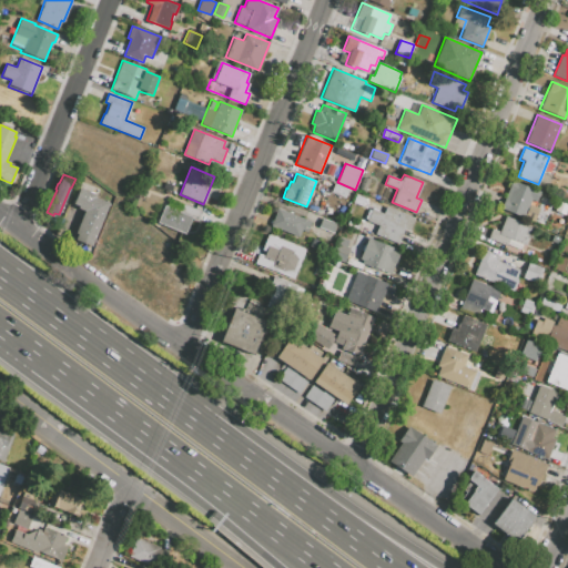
[(500,209),(524,217),(531,200),(537,202),(540,192),(511,181),(500,209)]
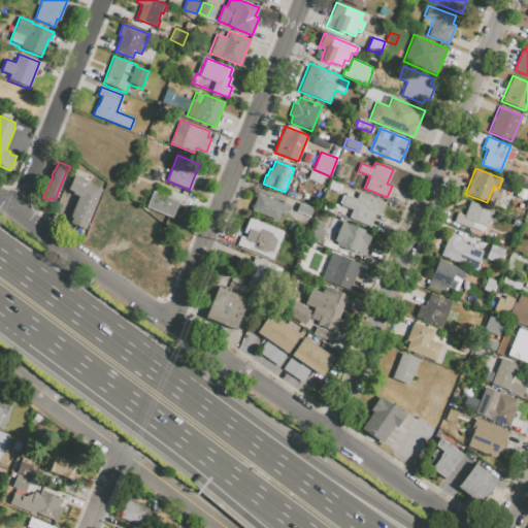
[(310,170),(324,175),(317,194),(302,189),(306,178),(307,179),(310,170)]
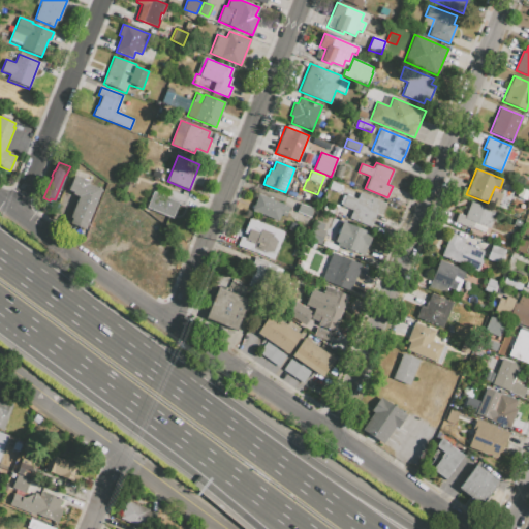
[(74,175),(68,190),(73,192),(72,194),(79,196),(68,223),(86,230),(101,188),(89,184),(90,181),(74,175)]
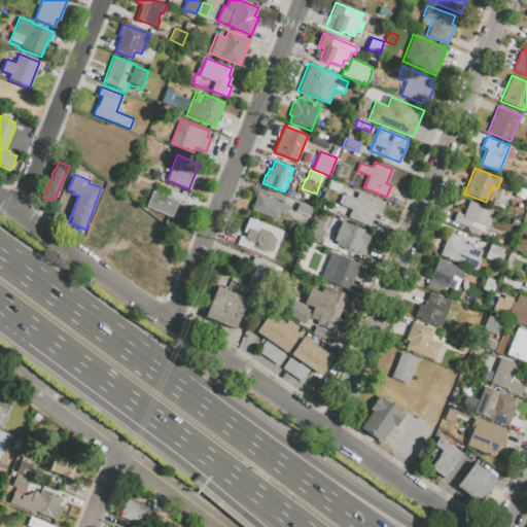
[(152,189),(146,207),(171,216),(177,203),(183,205),(187,196),(170,188),(167,196),(152,189)]
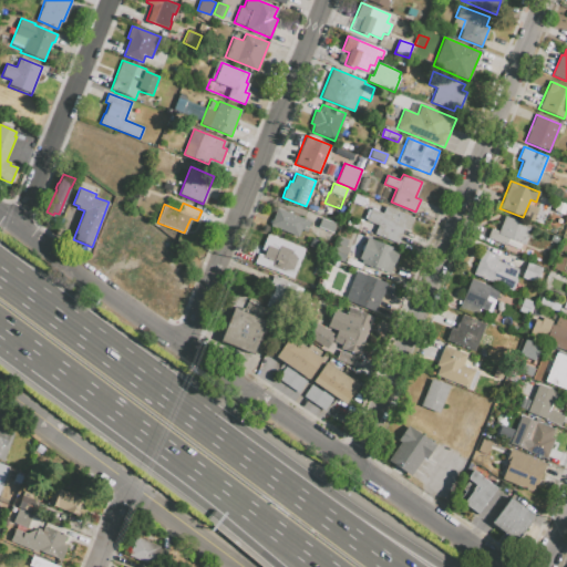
[(374,234),(402,245),(413,217),(385,206),(382,213),(371,208),(367,220),(378,225),(374,234)]
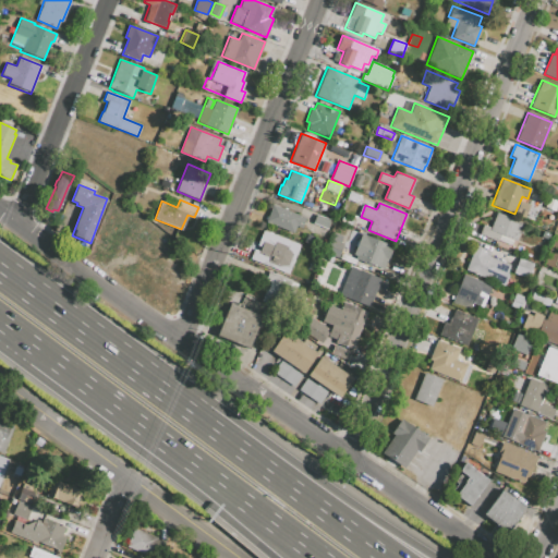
[(264,221),(293,233),(295,227),(301,229),(305,217),(273,204),(268,216),(266,215),(264,221)]
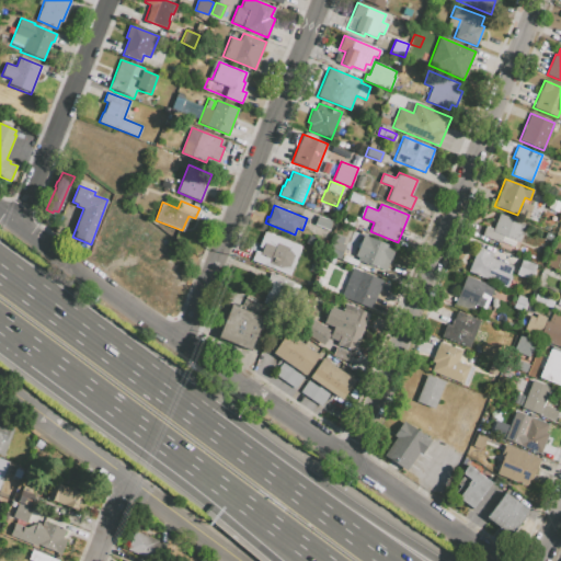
[(481,236),(497,242),(496,244),(514,251),(525,224),(500,214),(493,229),(485,226),(481,236)]
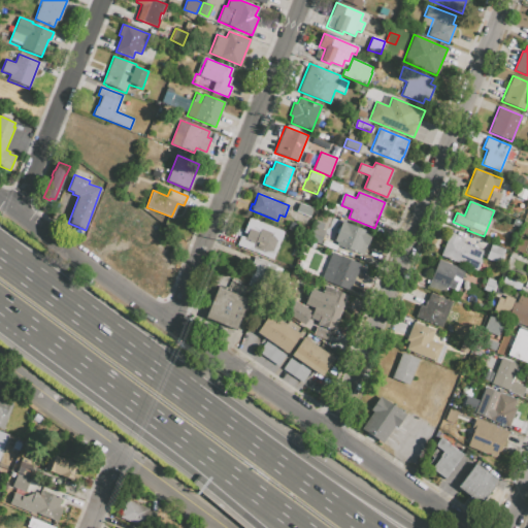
[(249,218),(284,231),(272,259),(236,244),(240,234),(245,236),(246,233),(243,232),(249,218)]
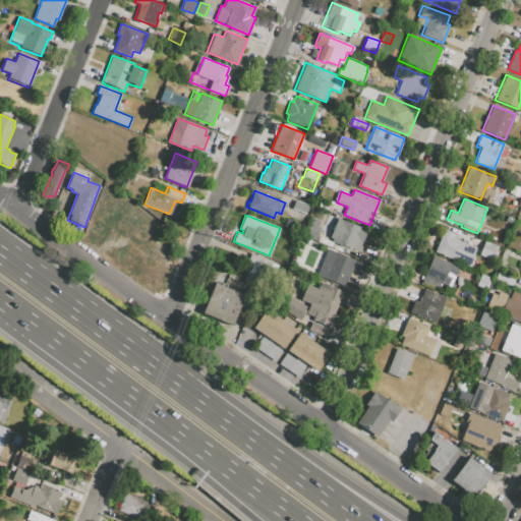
[(357,251),(360,244),(362,245),(368,230),(338,218),(329,240),(357,251)]
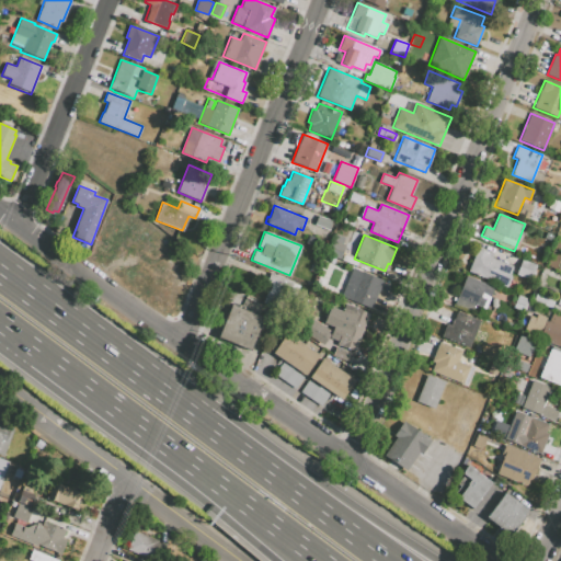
[(345,245),(340,260),(325,253),(331,239),(345,245)]
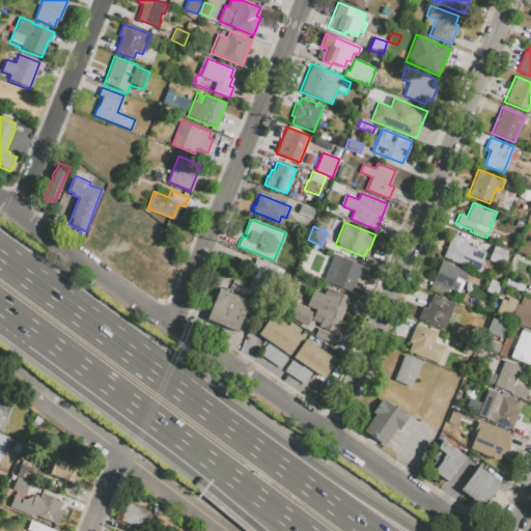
[(443,257),(479,271),(483,261),(481,260),(485,252),(465,244),(467,240),(452,234),(443,257)]
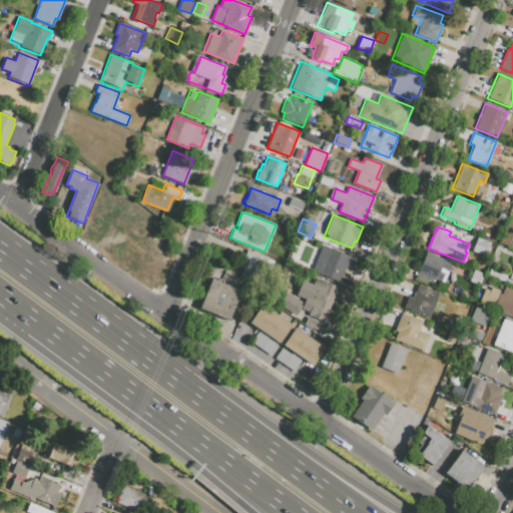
[(472,250),(485,257),(491,242),(477,236),(472,250)]
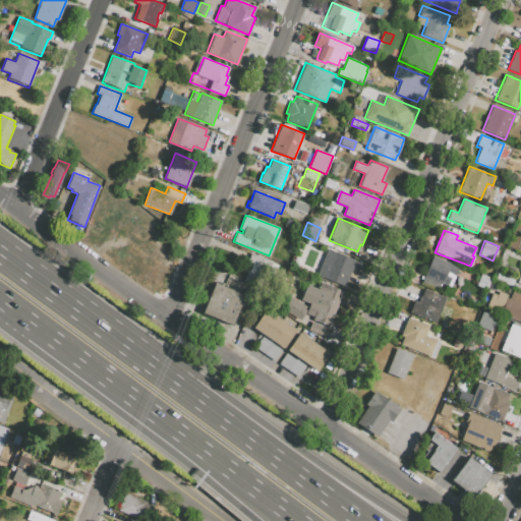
[(325,278),(345,286),(355,259),(335,251),(325,278)]
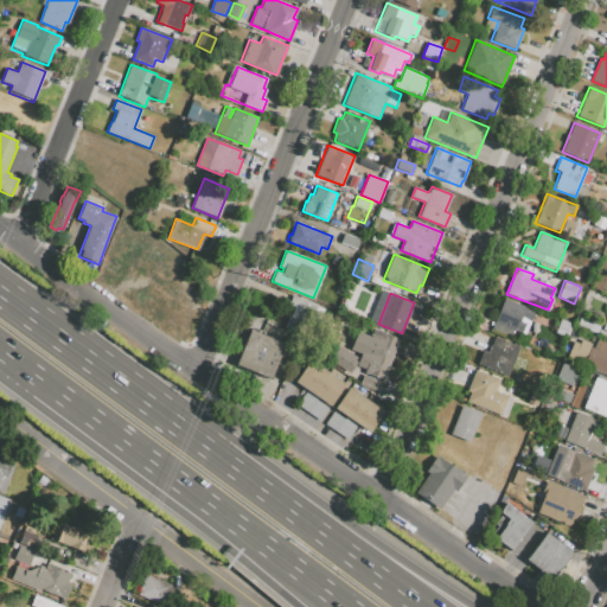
[(293,294),(317,305),(313,312),(318,314),(312,328),(289,319),(294,307),(288,305),(293,294)]
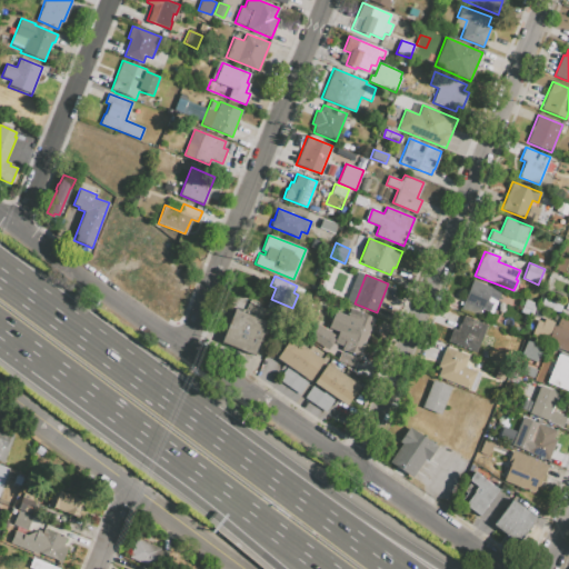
[(461,309),(479,316),(482,309),(492,313),(501,291),(472,279),(461,309)]
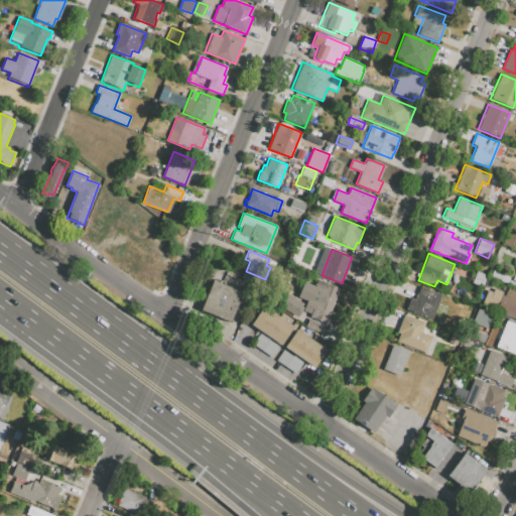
[(472,282),(480,286),(481,283),(483,284),(487,275),(477,271),(472,282)]
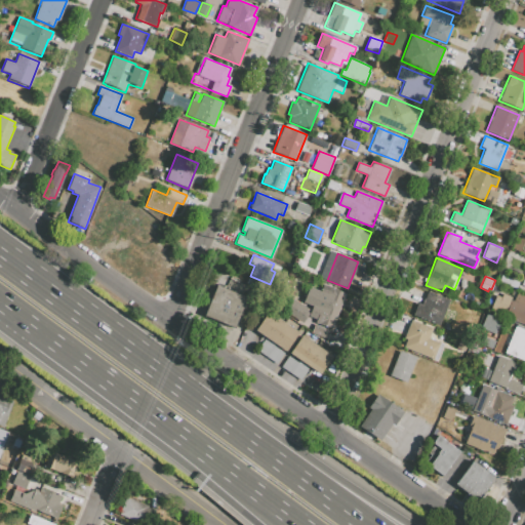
[(500,284),(496,293),(492,292),(495,283),(500,284)]
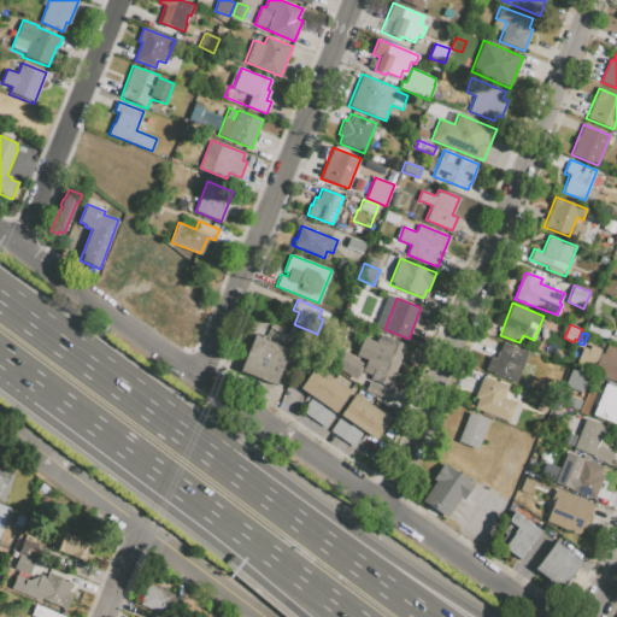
[(391,382),(387,395),(381,403),(335,368),(341,360),(363,377),(380,334),(405,344),(391,382)]
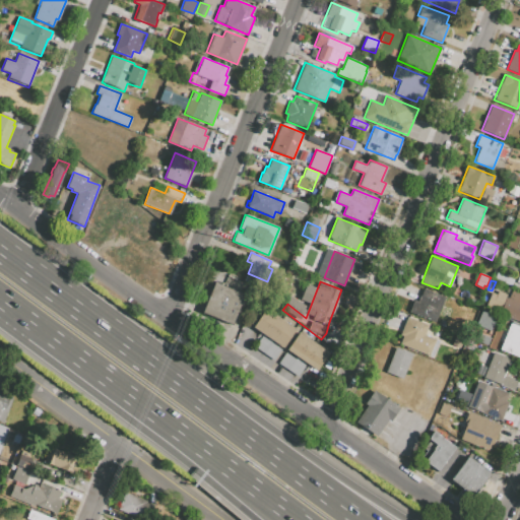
[(214,282),(244,295),(231,325),(201,313),(214,282)]
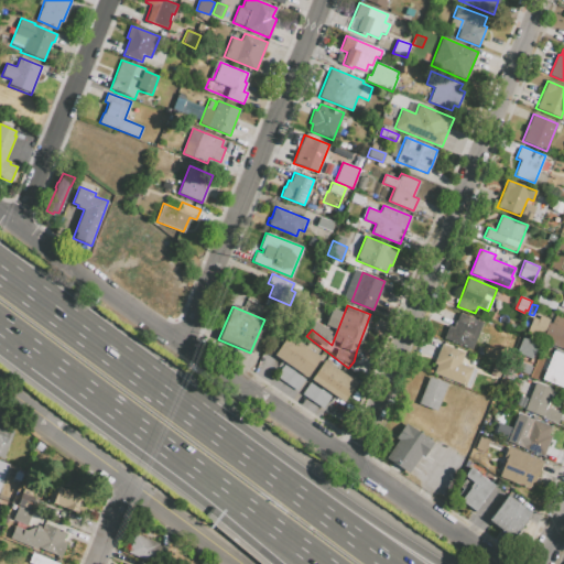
[(444,339),(472,350),(483,322),(459,313),(453,327),(448,325),(444,339)]
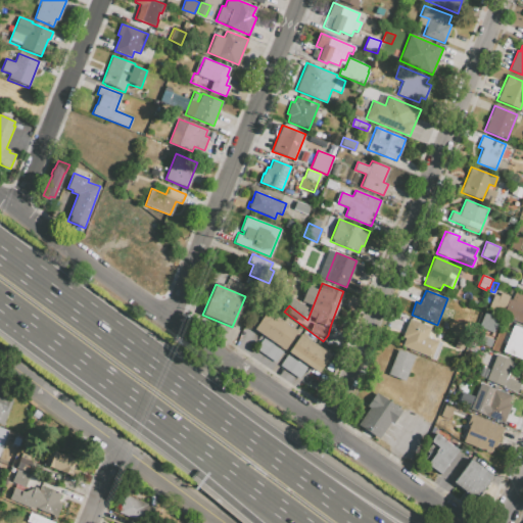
[(515,291),(522,294),(522,324),(503,316),(503,314),(488,307),(493,294),(500,296),(501,292),(510,296),(509,299),(512,300),(515,291)]
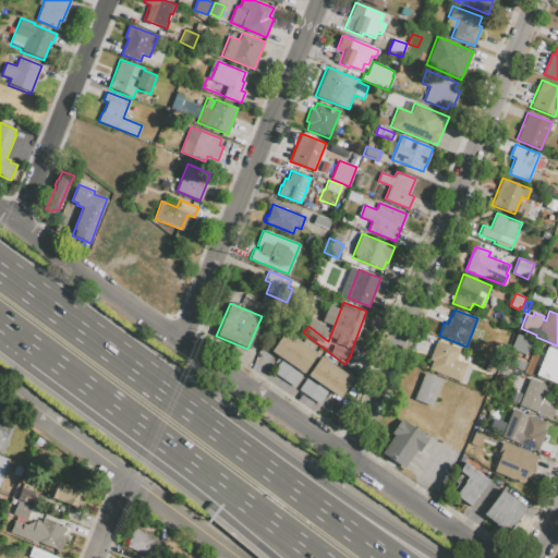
[(284,330),(317,353),(303,375),(270,352),(284,330)]
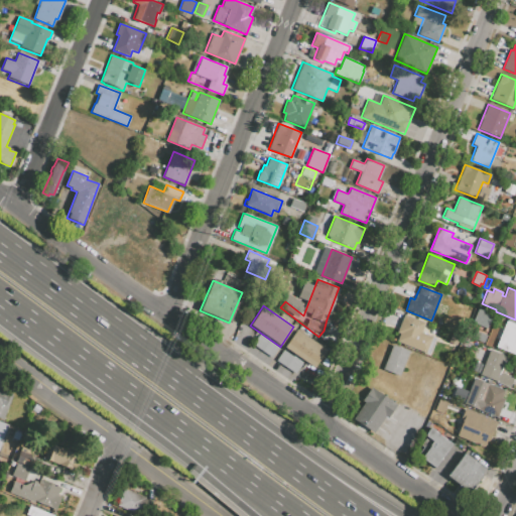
[(473,323),(478,307),(493,313),(487,329),(473,323)]
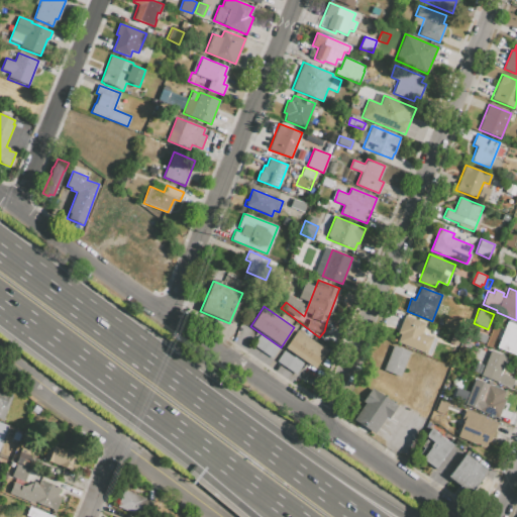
[(405,315),(398,333),(401,334),(397,342),(430,354),(436,339),(422,333),(426,323),(405,315)]
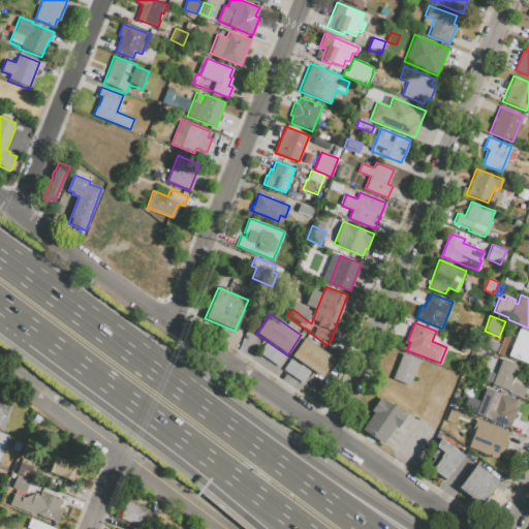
[(508,355),(528,363),(528,333),(519,330),(508,355)]
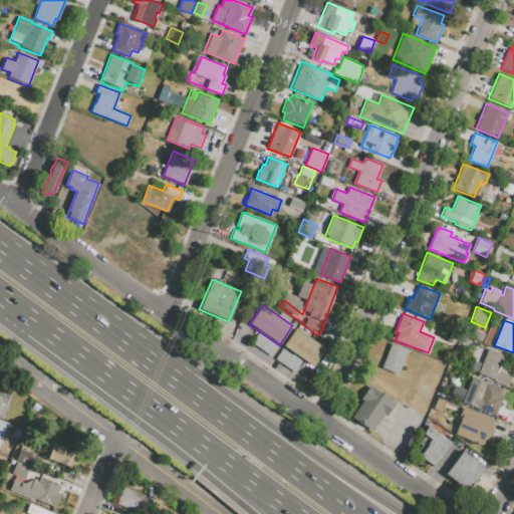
[(295,328),(324,348),(312,366),(282,347),(295,328)]
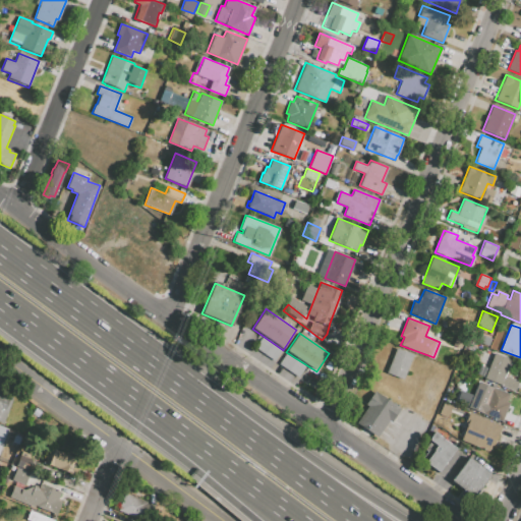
[(477,342),(488,346),(491,339),(480,335),(477,342)]
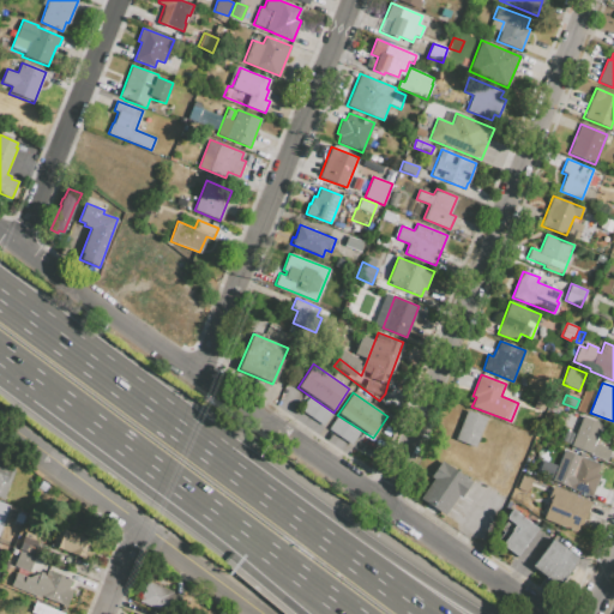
[(300,410),(323,426),(332,414),(308,397),(300,410)]
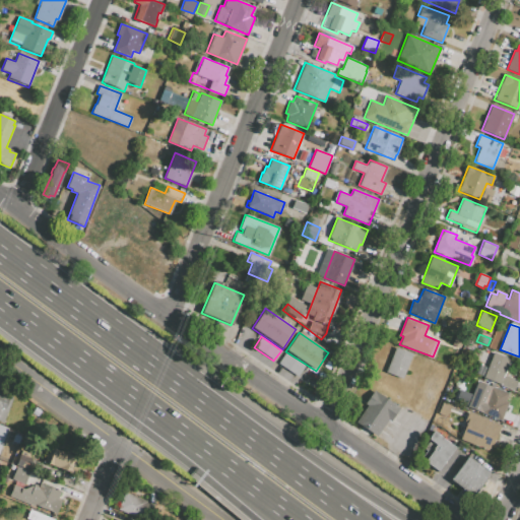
[(454,338),(461,341),(459,348),(451,345),(454,338)]
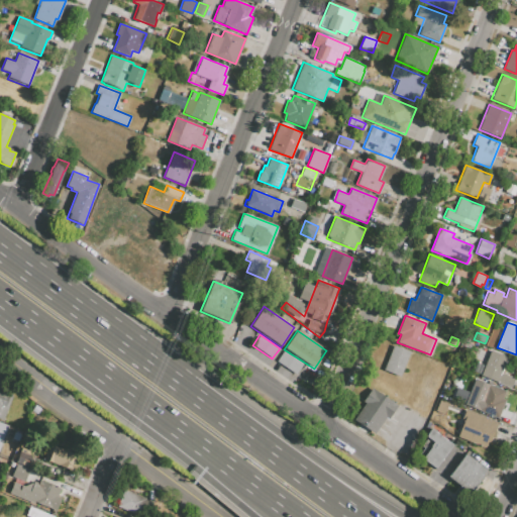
[(459,345),(470,348),(472,342),(462,338),(459,345)]
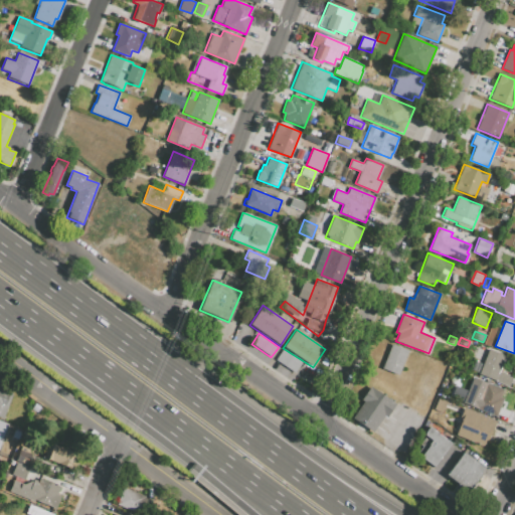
[(391,344),(407,350),(398,375),(381,368),(391,344)]
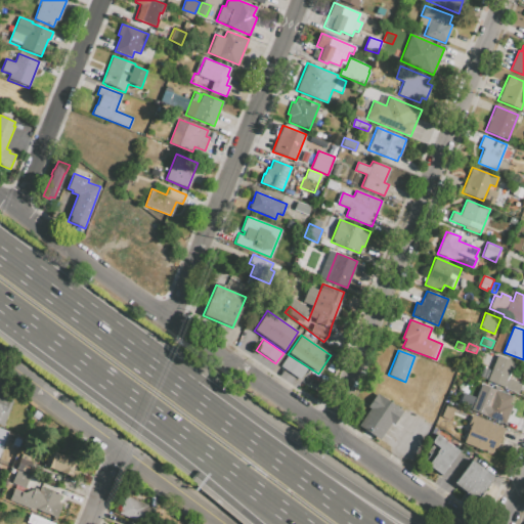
[(280,366),(300,380),(307,368),(288,355),(280,366)]
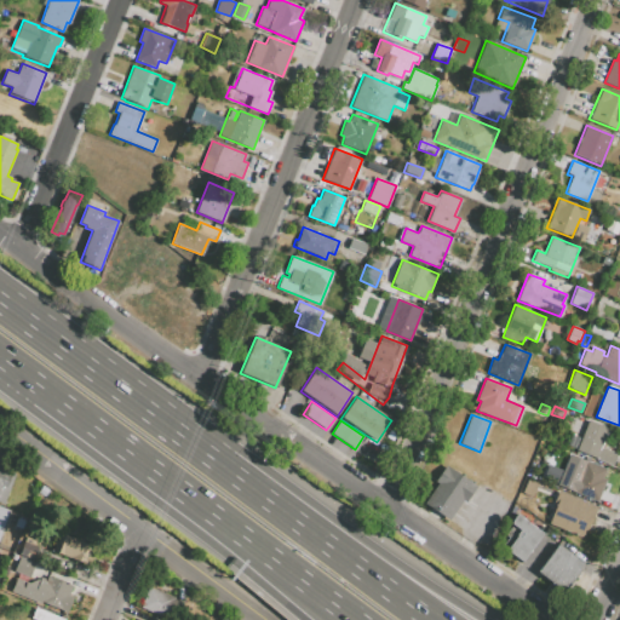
[(589,420),(575,451),(613,466),(618,454),(602,447),(609,429),(589,420)]
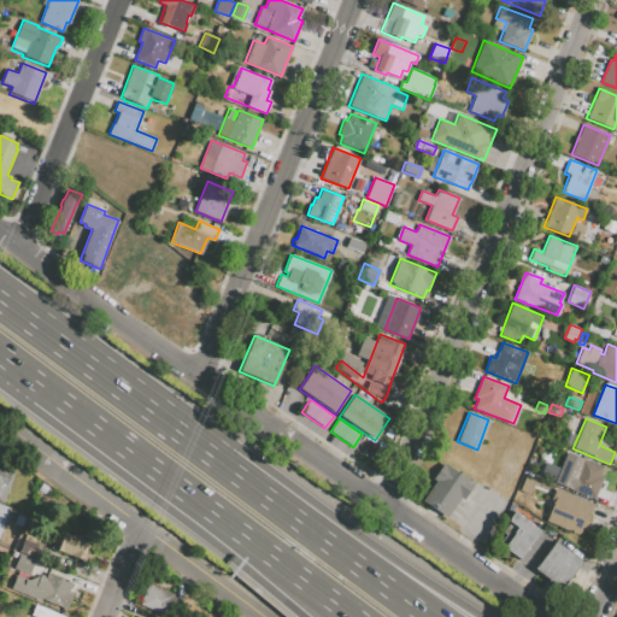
[(568,452),(554,483),(594,500),(603,479),(599,477),(604,466),(568,452)]
